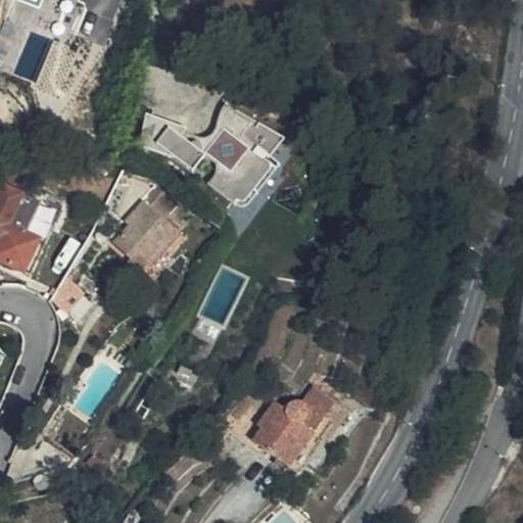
[(20,0),(42,9),(45,0),(20,0)]
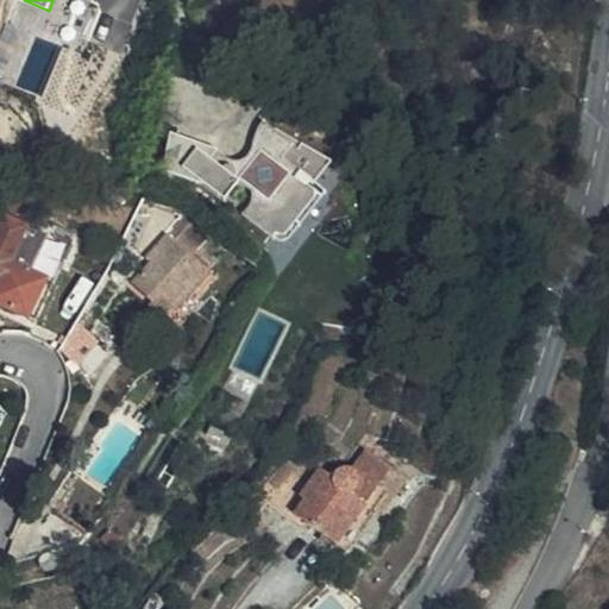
[(295,149),(262,123),(253,135),(253,136),(253,140),(253,145),(252,150),(250,155),(248,157),(244,161),(240,163),(236,165),(231,167),(227,167),(224,167),(221,170),(212,161),(215,150),(169,132),(162,168),(188,186),(193,184),(274,238),(277,233),(283,236),(287,234),(290,233),(313,200),(303,192),(308,188),(313,190),(331,162),(300,144),(295,149)]
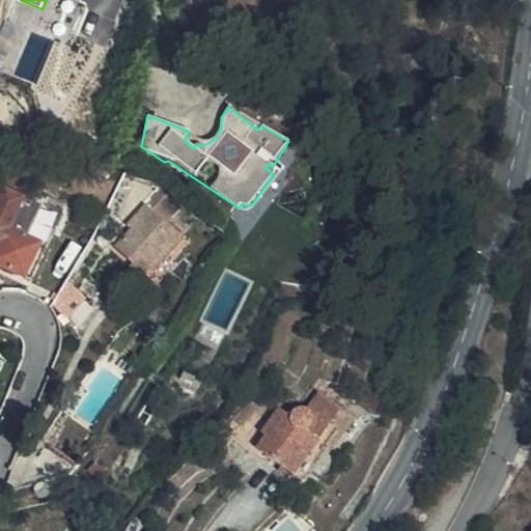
[(221,118),(221,117),(213,128),(204,136),(200,138),(195,139),(192,137),(188,131),(185,140),(193,148),(195,145),(198,145),(201,145),(205,144),(210,142),(213,140),(216,137),(218,135),(220,131),(221,127),(221,122),(221,118)]
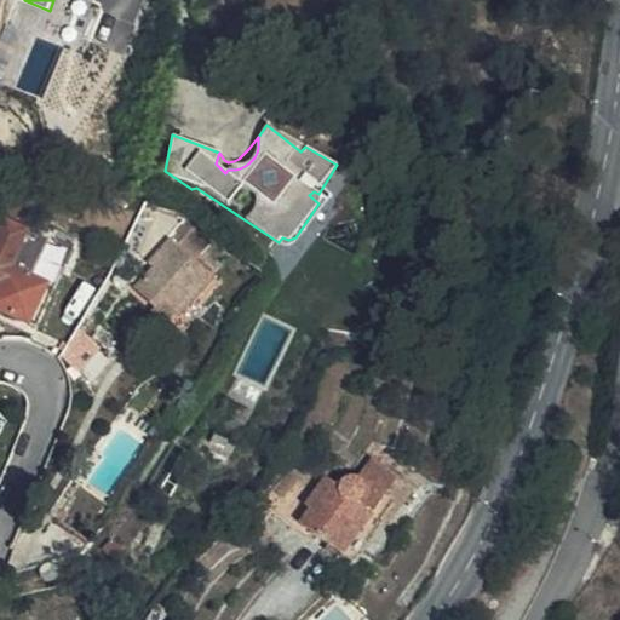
[(32,268),(46,233),(1,213),(0,216),(0,310),(26,323),(49,276),(32,268)]
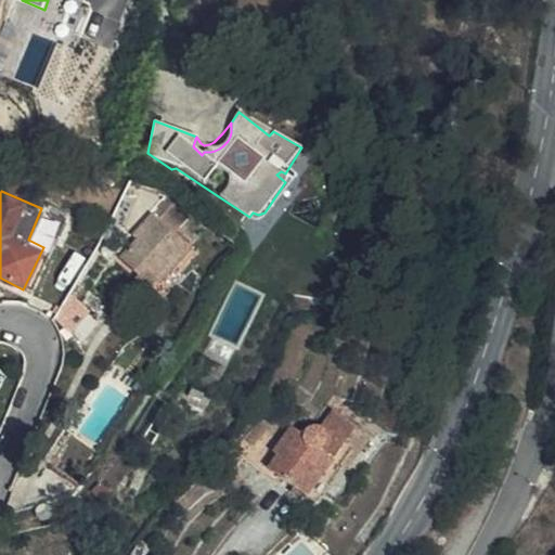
[(156,199),(141,219),(153,228),(158,220),(166,226),(175,214),(156,199)]
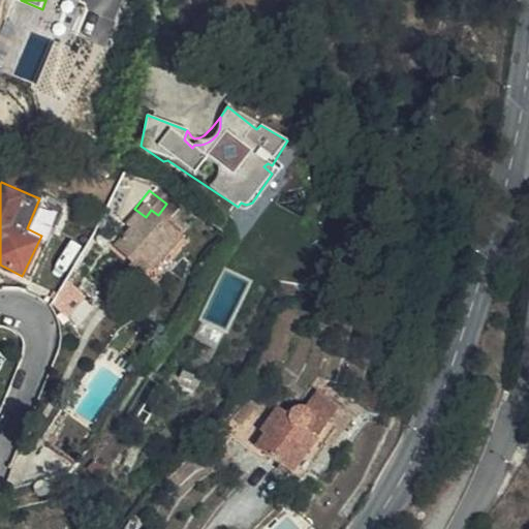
[(104,247),(124,262),(128,258),(138,267),(142,269),(154,252),(168,235),(152,222),(146,217),(134,209),(130,206),(115,225),(118,229),(104,247)]
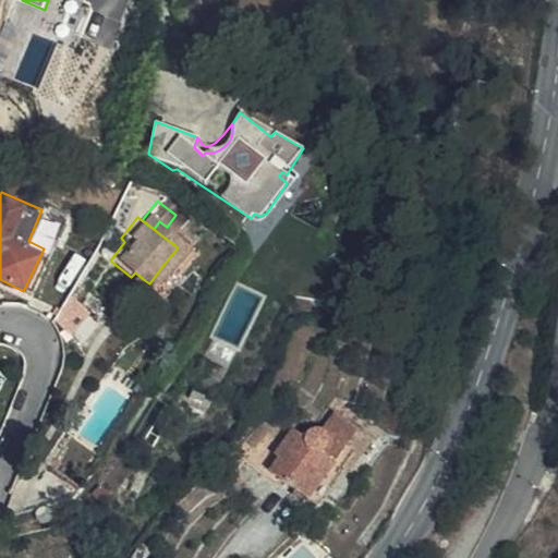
[(154,229),(160,234),(167,227),(159,221),(154,229)]
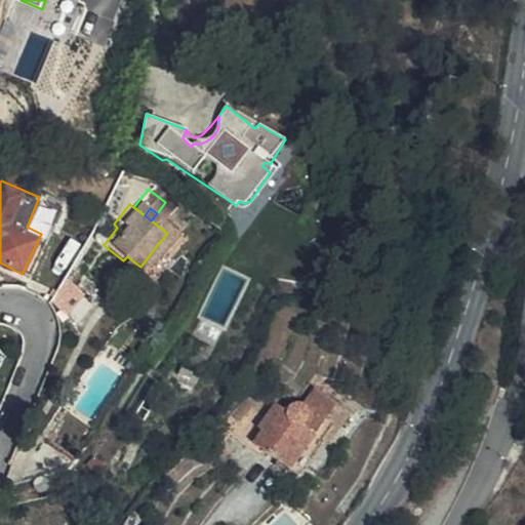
[(153,250),(140,267),(132,277),(144,286),(164,259),(153,250)]
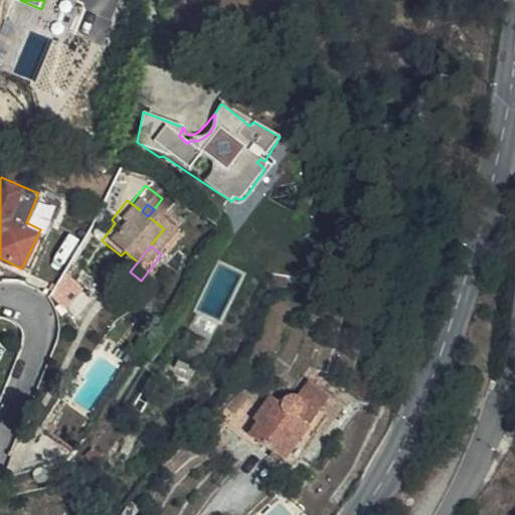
[(125,251),(121,255),(117,261),(127,269),(135,260),(125,251)]
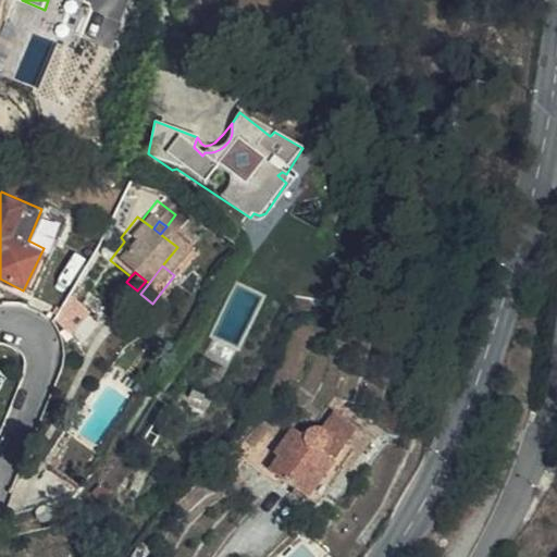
[(64,339),(79,319),(65,308),(51,329),(64,339)]
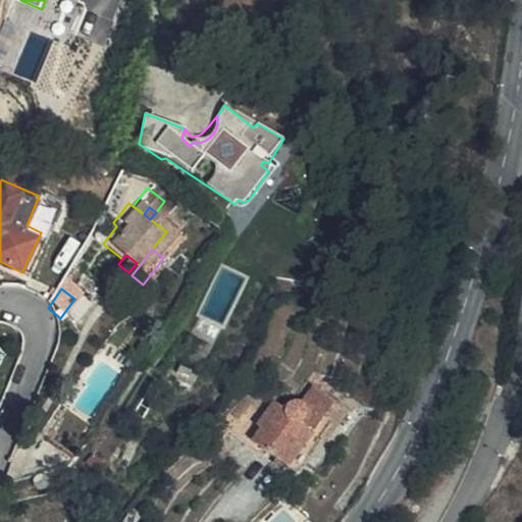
[(348,416),(313,388),(302,403),(297,400),(291,401),(284,410),(273,402),(256,426),(261,429),(253,442),(294,474),(319,441),(325,446),(348,416)]
